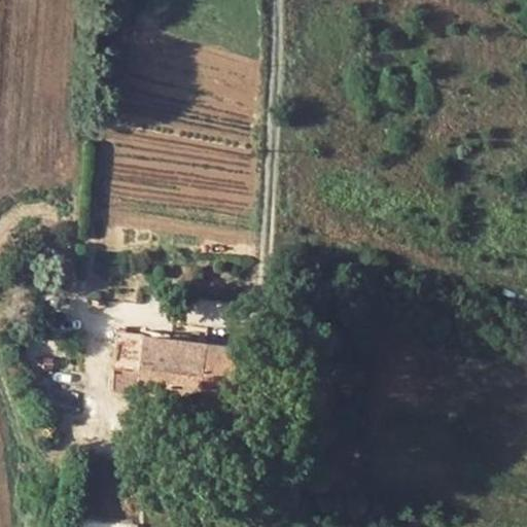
[(141,369),(139,389),(201,396),(207,341),(146,334),(119,330),(115,365),(141,369)]
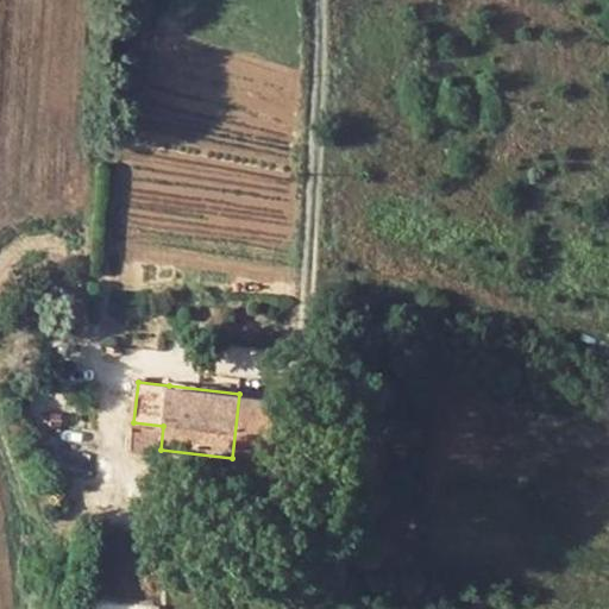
[(271,462),(278,397),(239,394),(232,458),(271,462)]
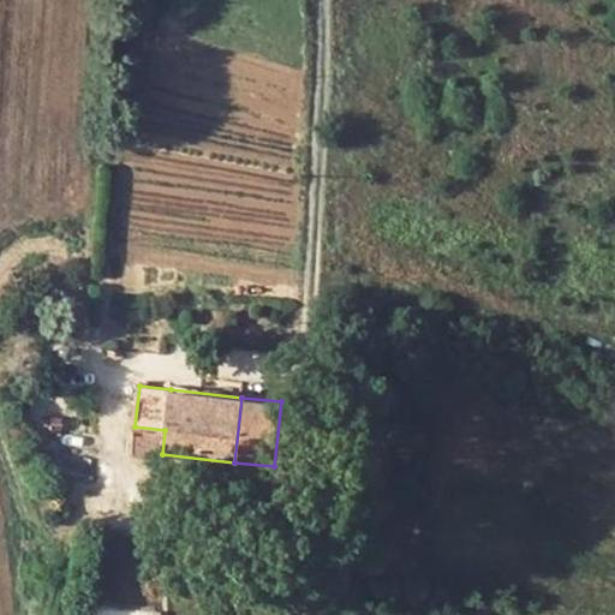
[(165,430),(135,427),(132,452),(162,454),(165,430)]
